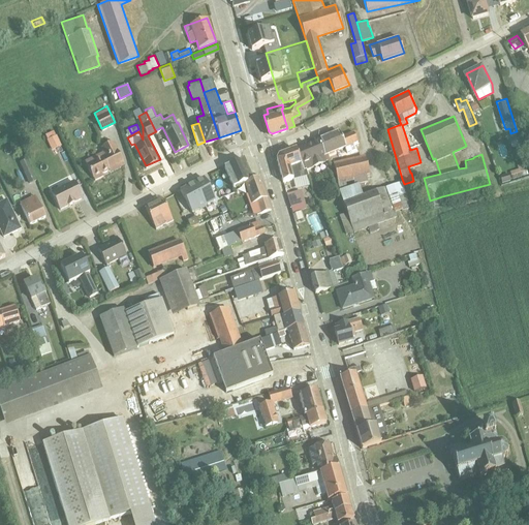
[(54,128),(45,132),(48,137),(47,137),(52,148),(61,143),(57,132),(56,133),(54,128)]
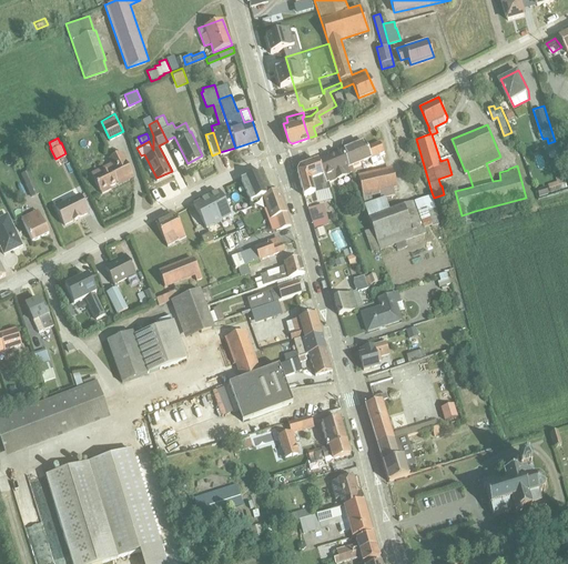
[(342,148),(351,171),(355,169),(353,163),(371,155),(373,161),(382,158),(379,152),(384,150),(379,139),(366,144),(364,139),(342,148)]
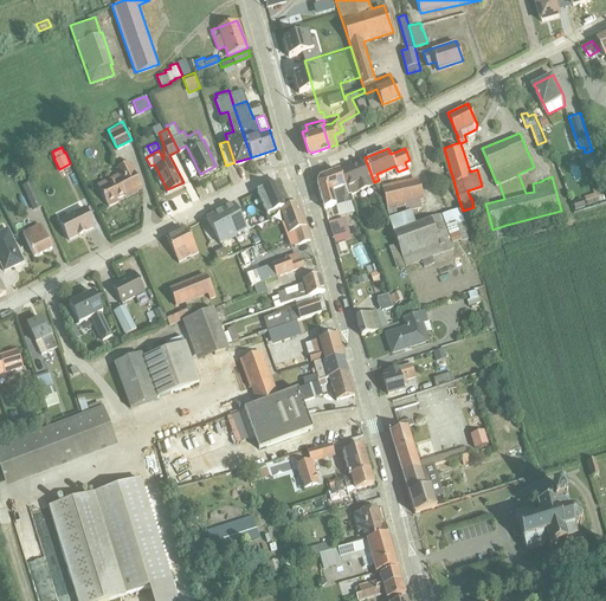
[(349,165),(339,168),(343,178),(348,192),(350,192),(374,182),(365,157),(349,165)]
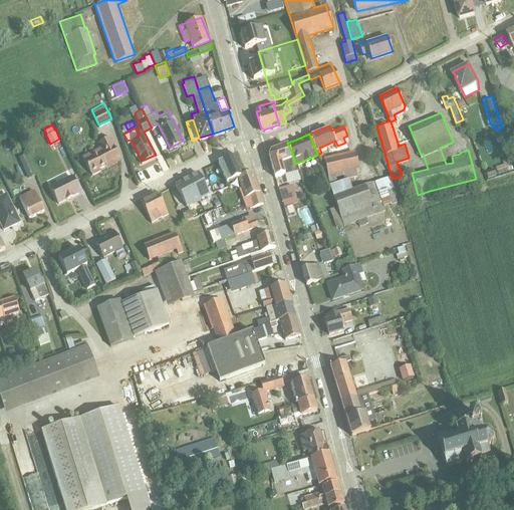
[(104,164),(119,156),(110,136),(97,142),(99,146),(83,154),(92,173),(100,169),(99,167),(104,164)]
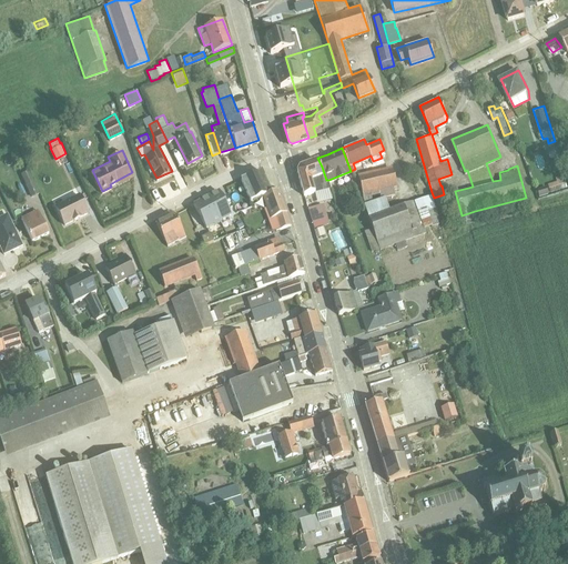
[(322,167),(317,158),(300,164),(297,169),(304,193),(315,190),(330,187),(332,185),(328,180),(326,180),(322,167)]
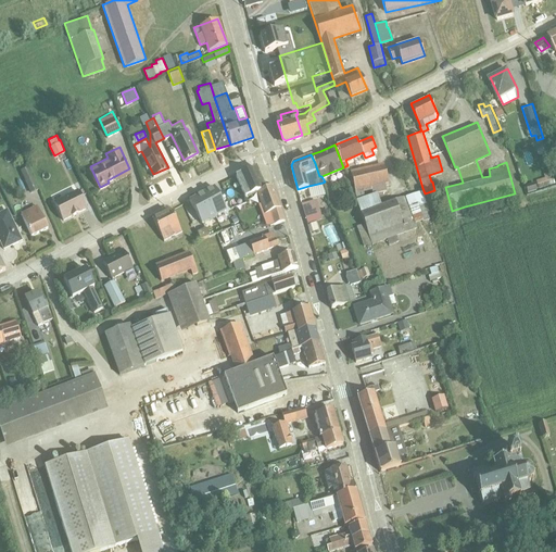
[(383,161),(350,168),(356,197),(365,195),(364,190),(371,188),(374,191),(387,188),(386,182),(389,182),(383,161)]
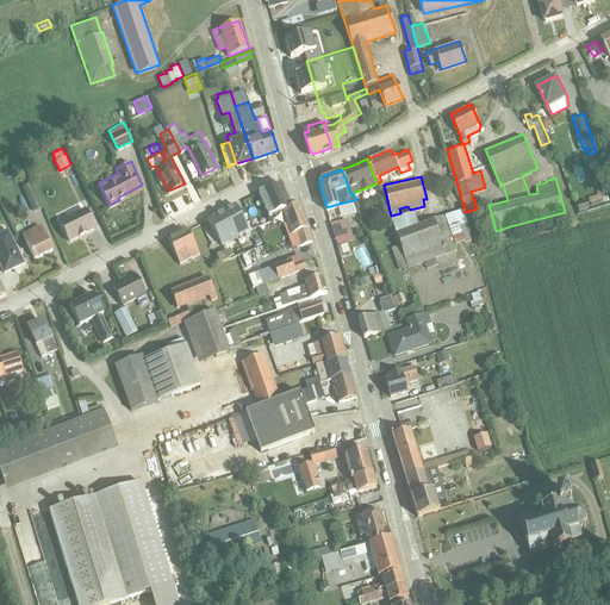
[(32,180),(23,185),(33,210),(43,205),(32,180)]
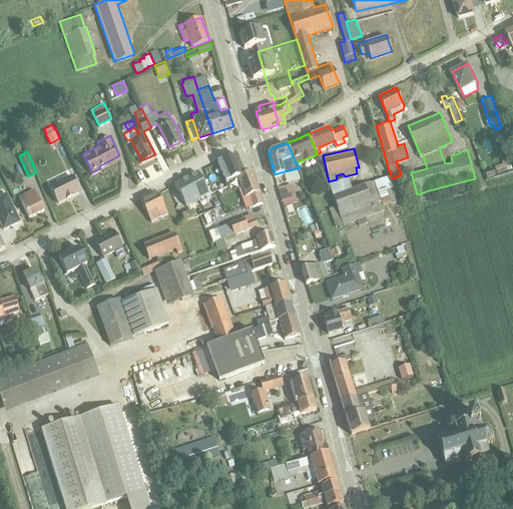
[(237,175),(244,172),(235,152),(217,159),(226,179),(237,175)]
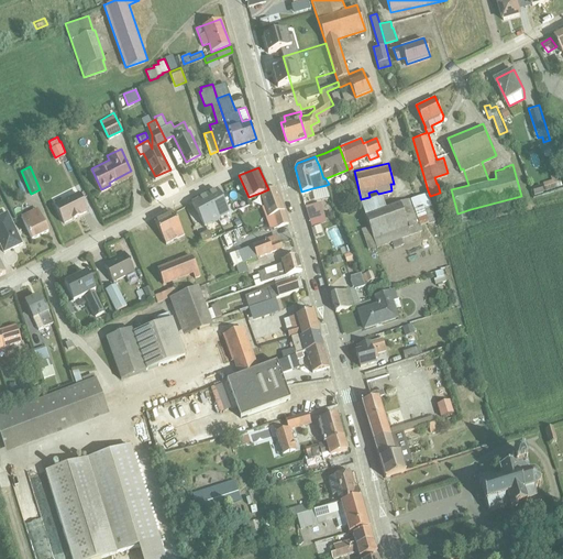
[(131,171),(114,179),(116,182),(132,174),(131,171)]
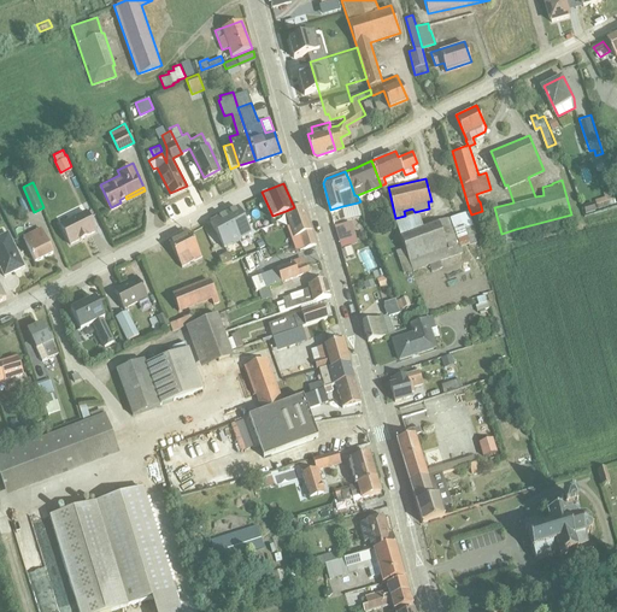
[(612,192),(595,198),(598,206),(616,201),(612,192)]
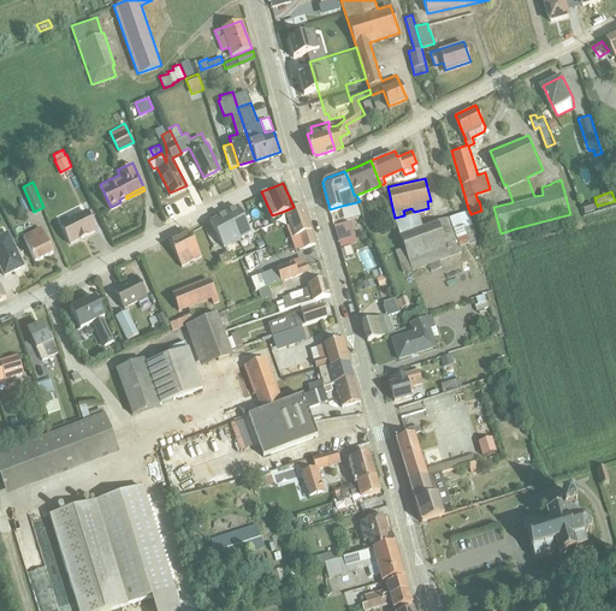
[(592,200),(582,202),(584,211),(594,207),(592,200)]
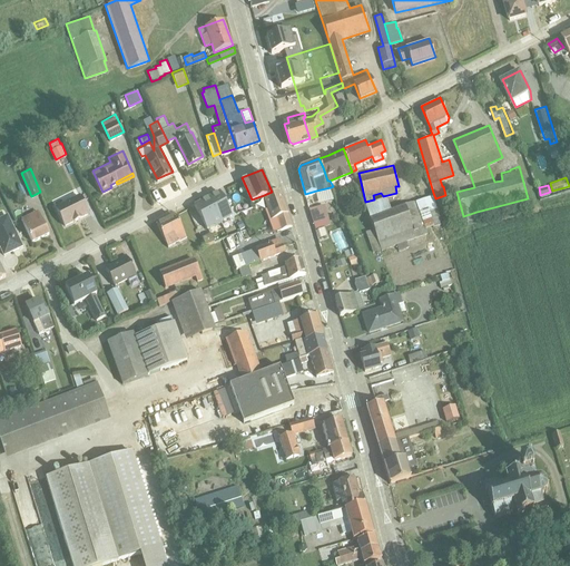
[(331,187),(316,191),(318,201),(333,197),(331,187)]
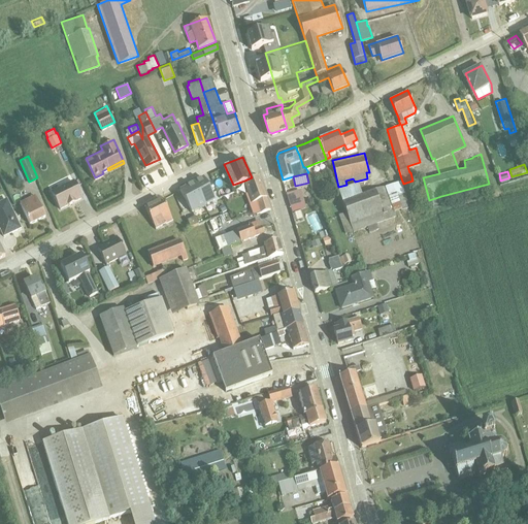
[(252,177),(244,181),(248,191),(252,201),(257,200),(260,210),(270,206),(266,195),(259,174),(252,177)]
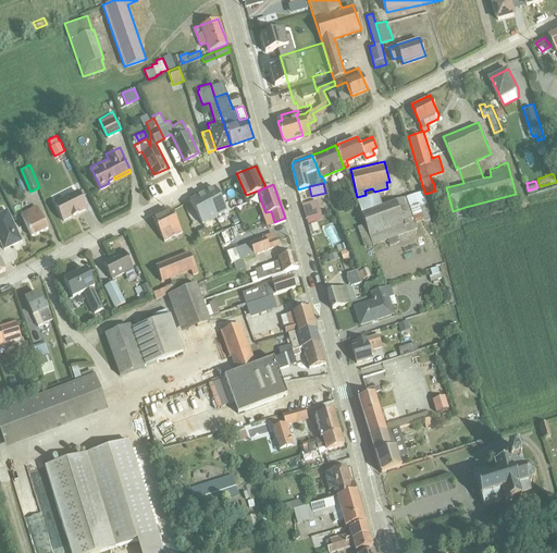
[(203,191),(217,214),(227,208),(214,185),(203,191)]
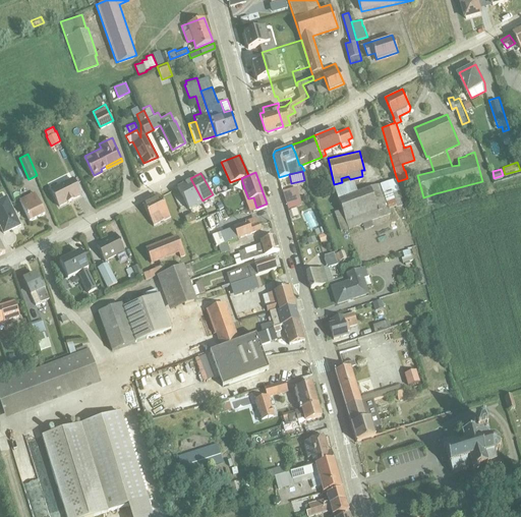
[(60,182),(51,187),(59,204),(67,199),(68,200),(73,197),(73,196),(80,193),(72,176),(65,179),(64,179),(60,180),(60,182)]
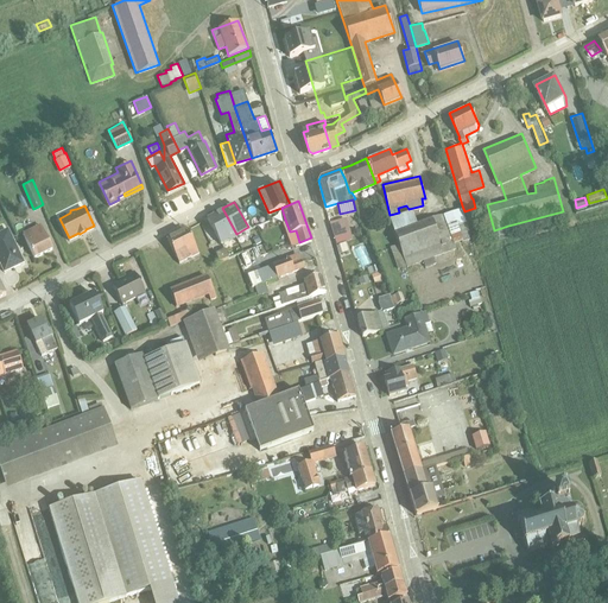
[(443,213),(454,241),(472,236),(464,211),(462,205),(443,213)]
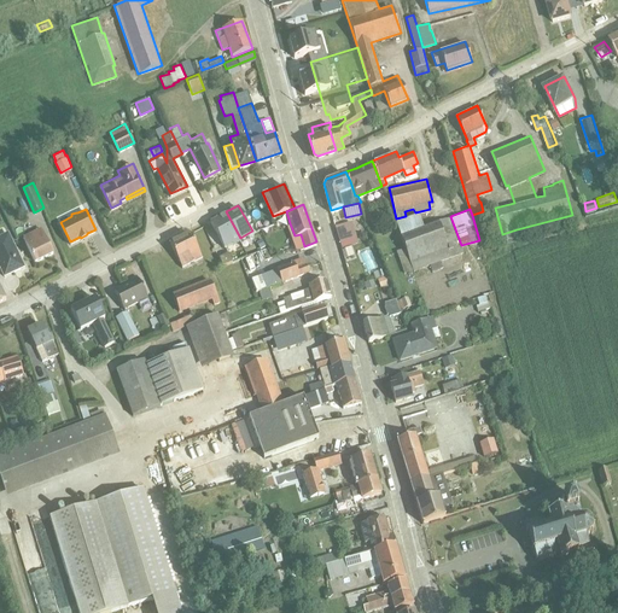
[(240,238),(226,211),(211,220),(210,220),(225,245),(233,241),(234,243),(240,239),(240,238)]
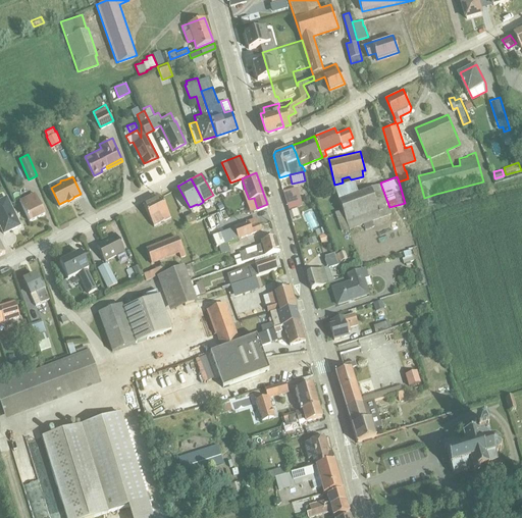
[(389,207),(380,183),(358,190),(354,178),(334,186),(342,208),(349,226),(350,227),(363,222),(372,219),(392,212),(389,207)]
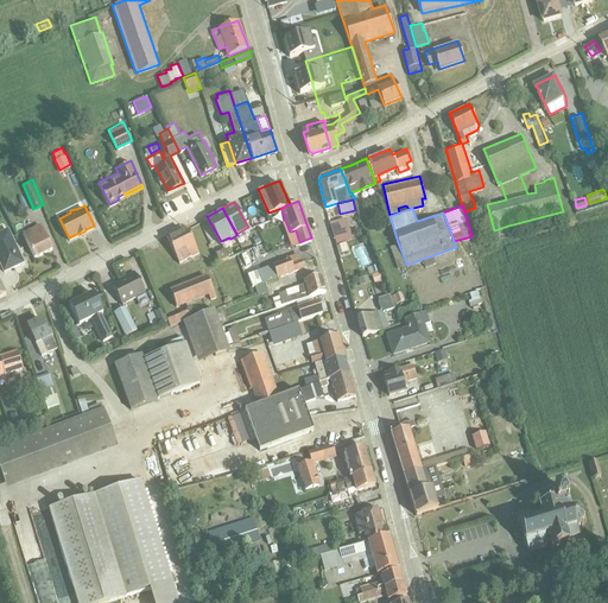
[(347,216),(330,221),(334,235),(336,241),(353,235),(347,216)]
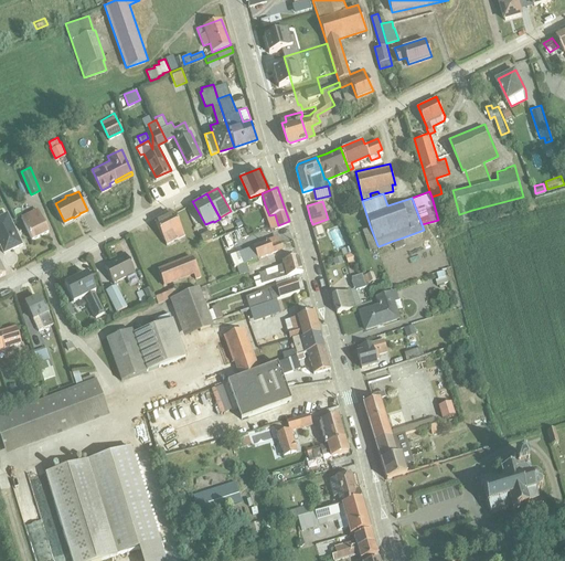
[(269,215),(265,204),(263,205),(270,228),(278,225),(275,214),(269,215)]
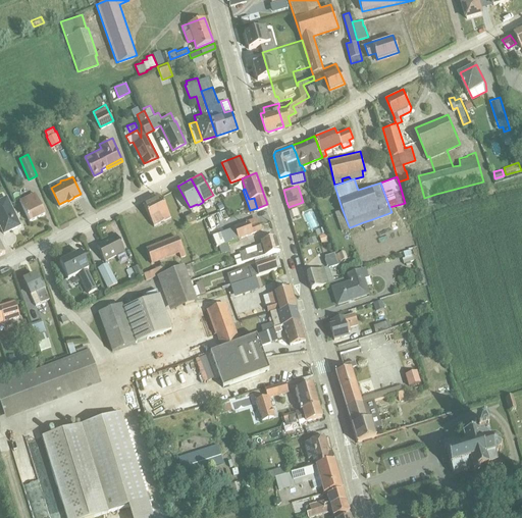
[(35,190),(19,198),(30,218),(45,211),(35,190)]
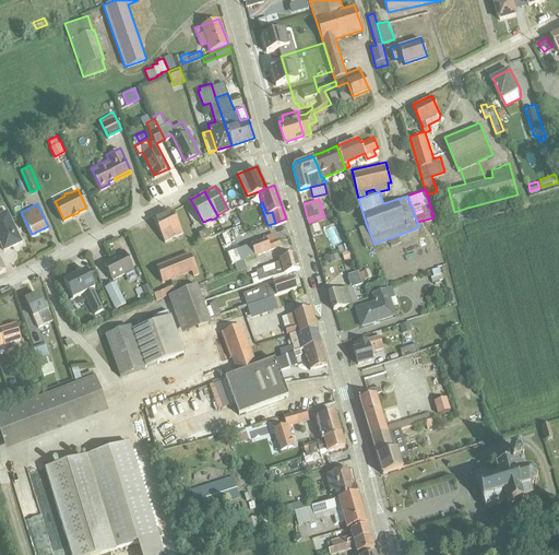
[(0,239),(3,248),(22,239),(7,208),(0,211),(0,239)]
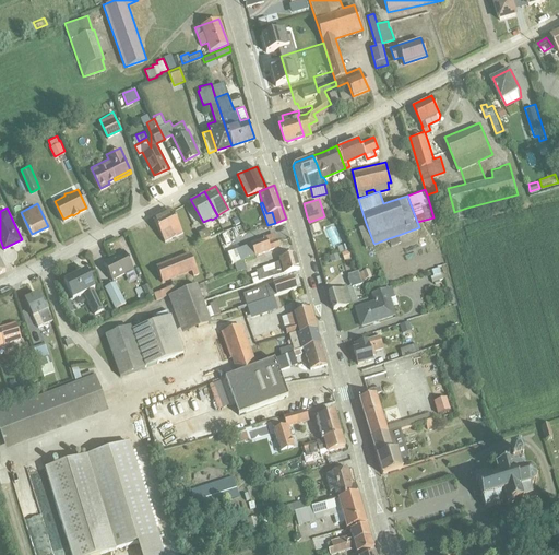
[(467,208),(458,211),(459,217),(468,215),(467,208)]
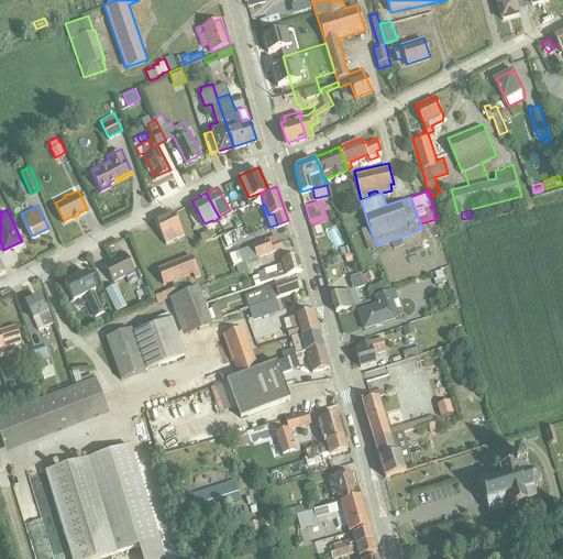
[(173,210),(155,219),(166,242),(185,232),(173,210)]
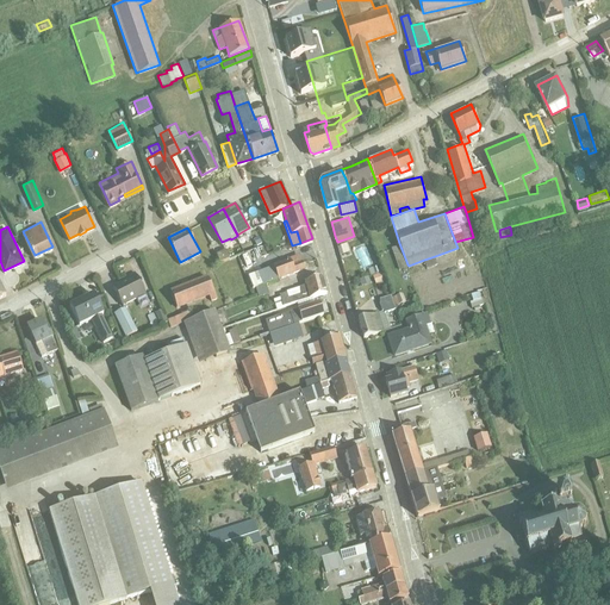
[(368,236),(353,243),(363,264),(378,257),(368,236)]
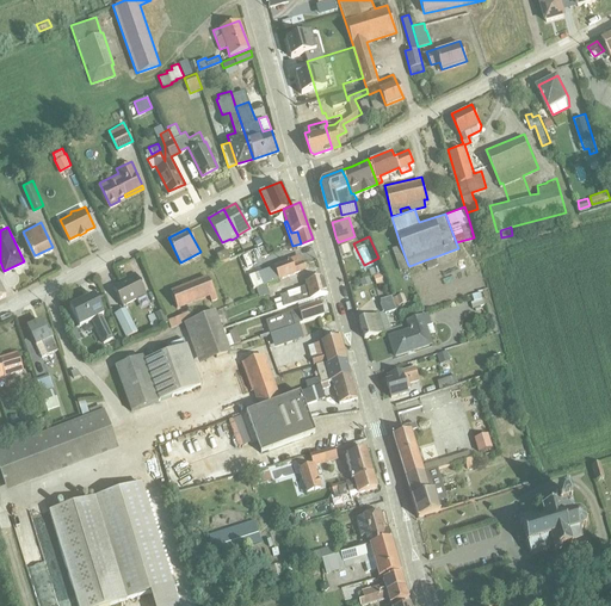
[(408,265),(400,243),(392,246),(400,269),(408,265)]
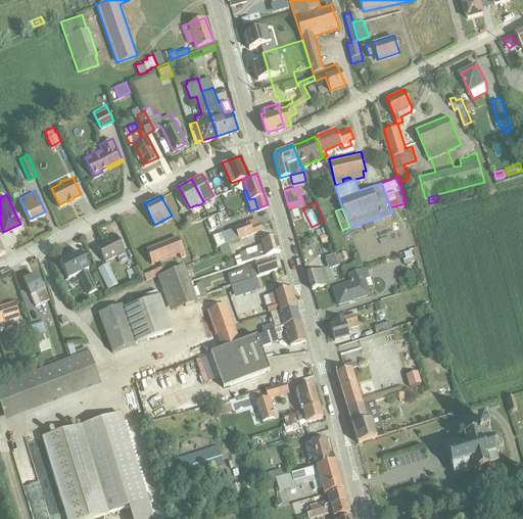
[(193,213),(185,216),(188,223),(196,220),(193,213)]
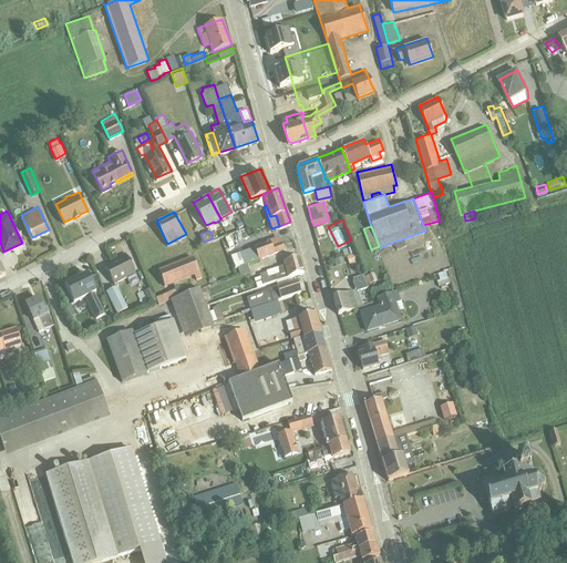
[(275,244),(281,242),(279,234),(269,237),(270,238),(270,241),(274,239),(275,244)]
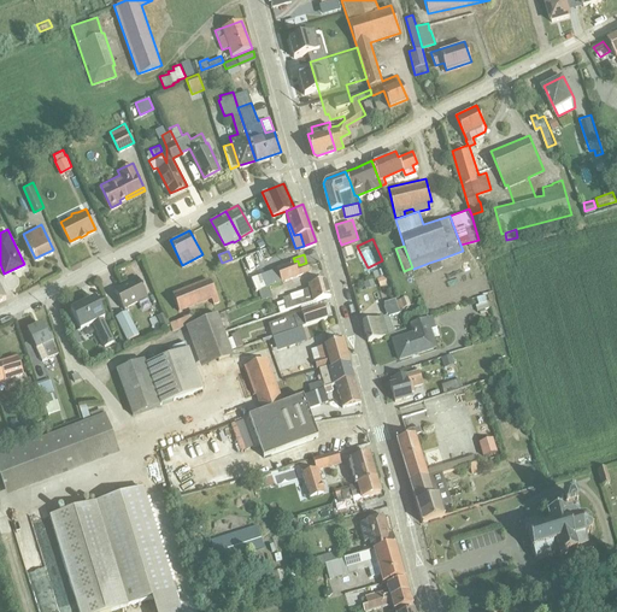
[(276,266),(281,280),(282,281),(310,270),(306,263),(299,265),(298,260),(294,262),(294,259),(276,266)]
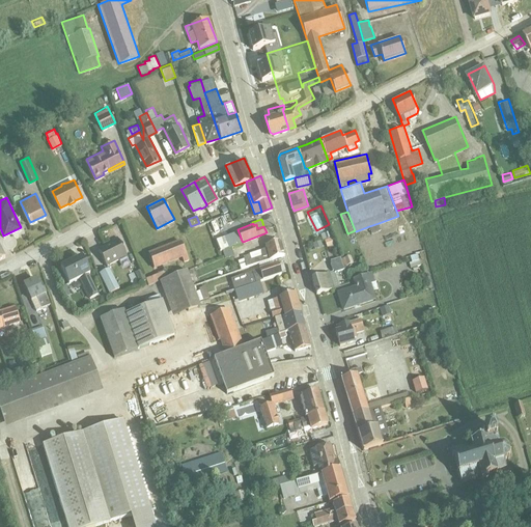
[(379,223),(369,226),(371,231),(381,228),(379,223)]
